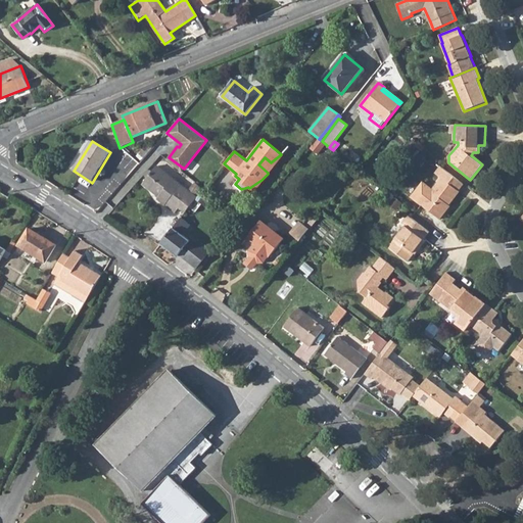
[(165,205),(170,199),(179,207),(185,211),(195,199),(196,198),(195,196),(188,191),(157,167),(152,172),(151,172),(151,171),(150,171),(149,170),(148,170),(146,171),(145,171),(144,172),(144,174),(144,175),(144,177),(145,178),(146,179),(147,179),(143,184),(158,197),(157,199),(165,205)]
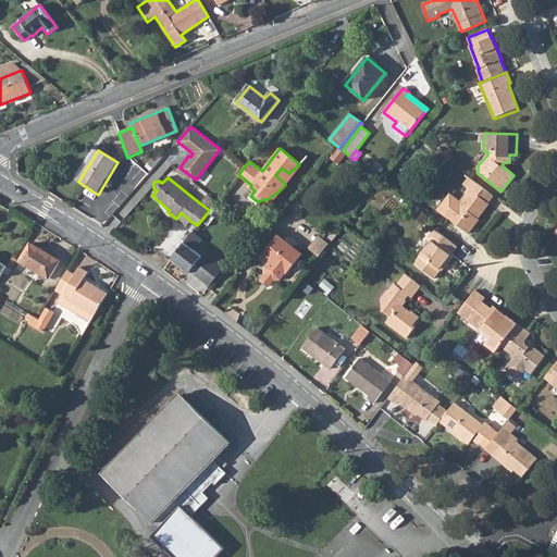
[(474,181),(468,188),(470,189),(447,218),(467,234),(475,223),(472,221),(477,217),(477,219),(489,203),(486,202),(493,195),(474,181)]
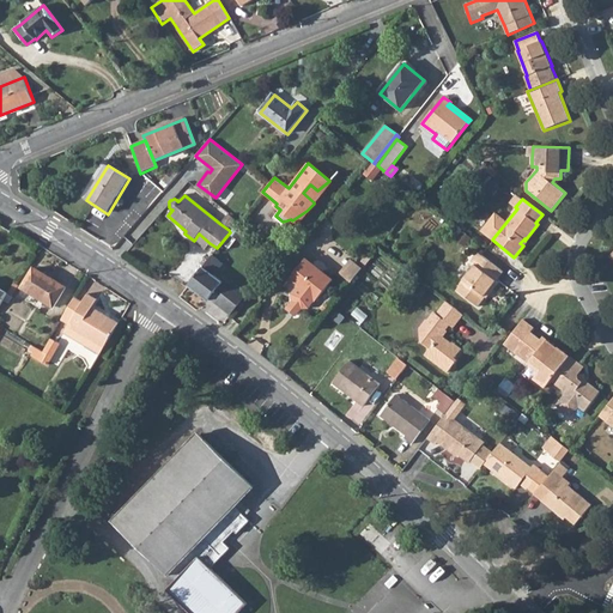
[(220,224),(229,230),(236,220),(228,214),(220,224)]
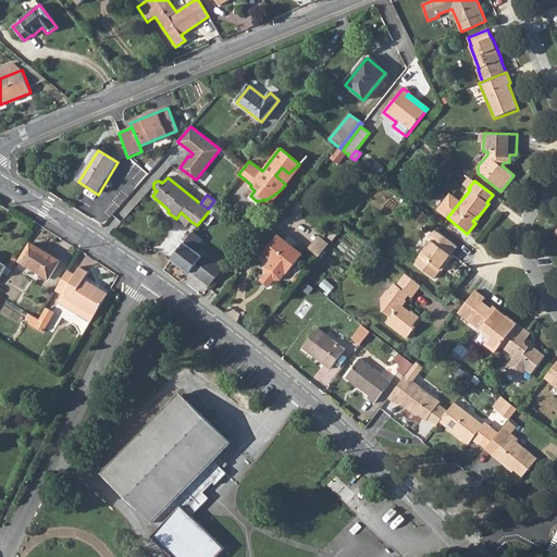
[(208,212),(215,218),(220,221),(225,213),(213,205),(209,211),(208,212)]
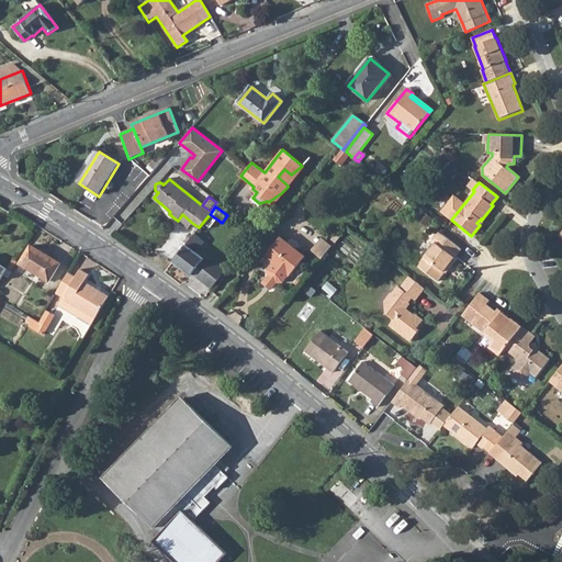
[(178,221),(188,229),(192,223),(182,214),(178,221)]
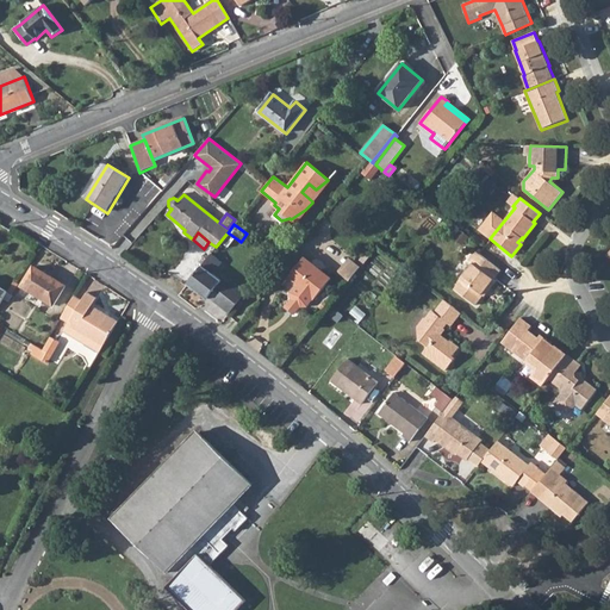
[(453,287),(474,305),(483,294),(481,293),(485,288),(487,291),(495,281),(492,279),(499,271),(475,250),(468,260),(472,263),(453,287)]
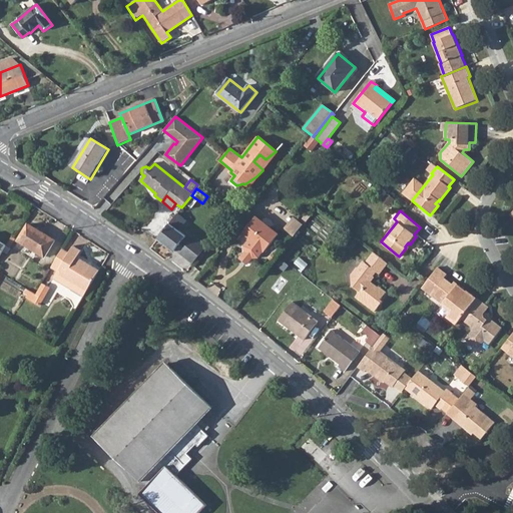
[(157,239),(173,251),(176,247),(181,251),(180,253),(192,264),(202,251),(189,241),(184,237),(185,236),(177,229),(184,220),(177,214),(169,223),(157,239)]
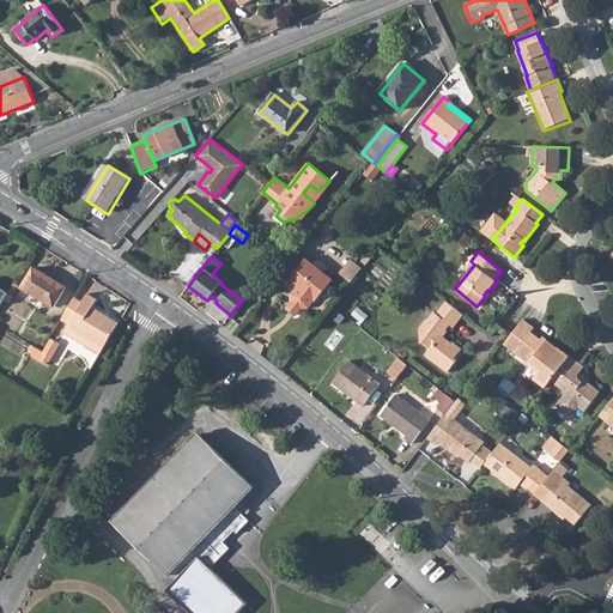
[(289,279),(297,286),(291,293),(291,301),(293,302),(287,309),(297,314),(301,309),(303,309),(308,308),(315,301),(316,302),(333,280),(307,259),(289,279)]
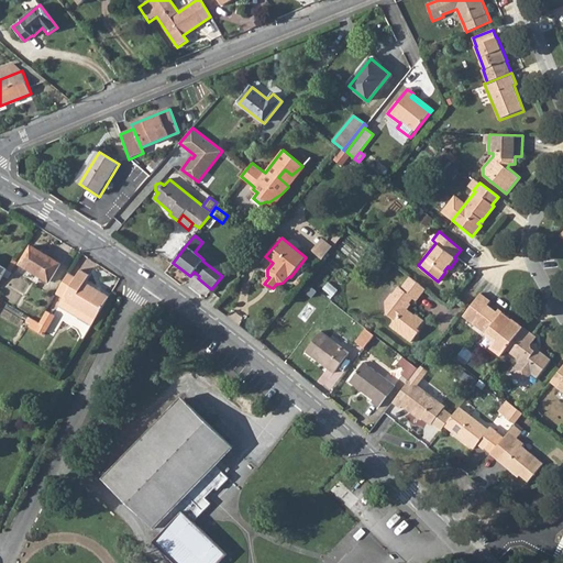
[(323,238),(312,251),(322,258),(333,246),(323,238)]
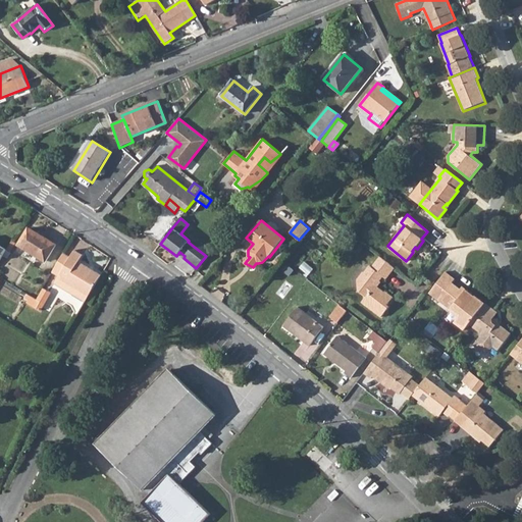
[(18,245),(46,261),(56,245),(29,227),(18,245)]
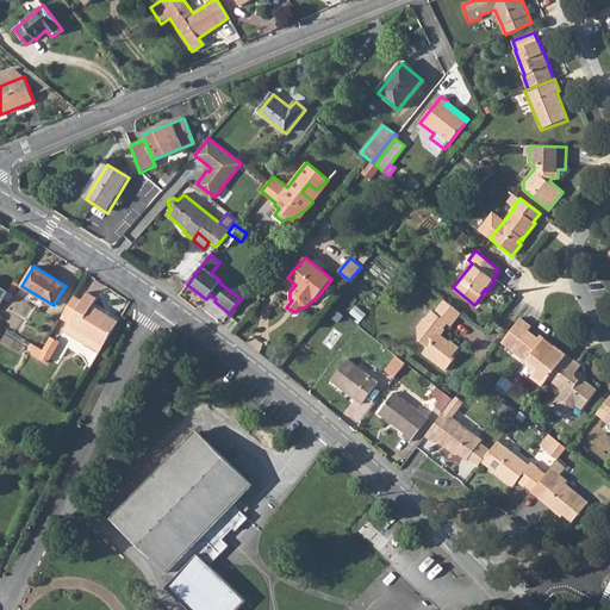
[(231,280),(225,287),(241,299),(247,292),(231,280)]
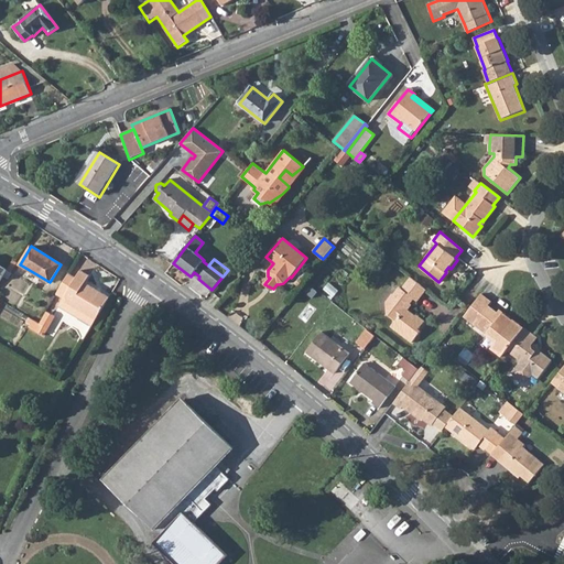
[(62,301),(96,321),(110,297),(85,282),(89,275),(80,270),(76,278),(63,299),(62,301)]
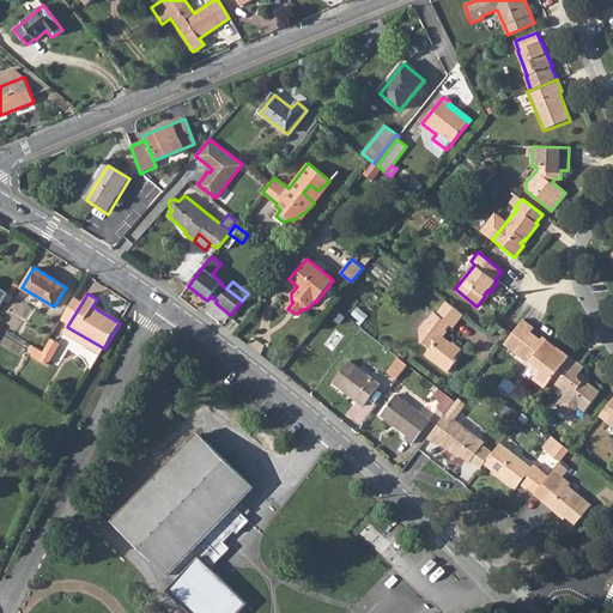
[(68,325),(83,302),(76,297),(73,301),(61,320),(68,325)]
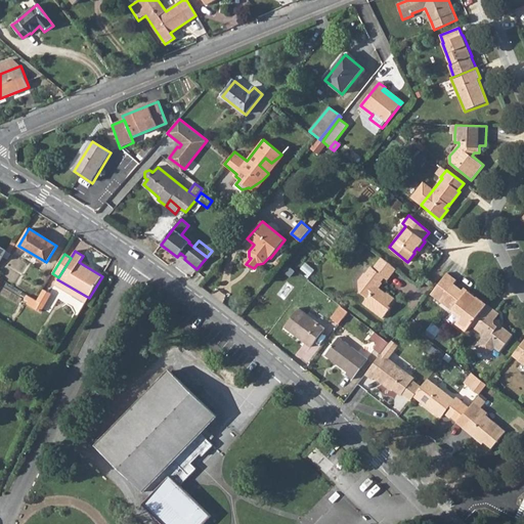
[(382,257),(374,268),(372,266),(365,273),(364,272),(358,280),(359,291),(367,298),(363,303),(383,318),(392,308),(389,305),(395,298),(387,292),(386,293),(377,286),(377,282),(381,282),(385,277),(388,280),(397,269),(382,257)]
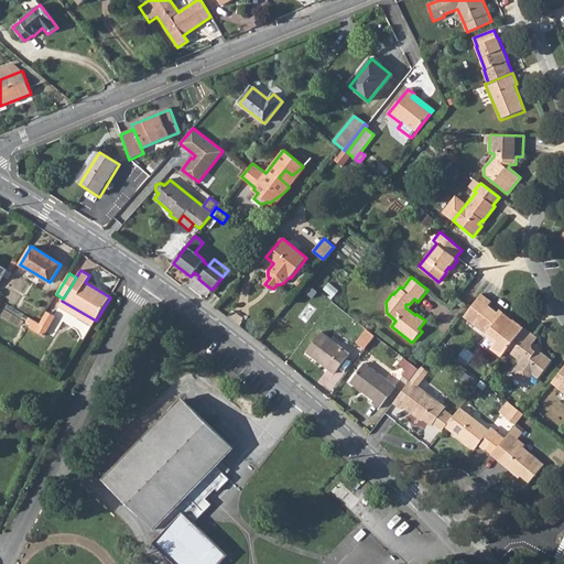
[(481,293),(464,316),(490,336),(491,334),(499,340),(492,349),(503,357),(508,350),(525,328),(514,321),(503,313),(501,315),(489,305),(492,302),(481,293)]
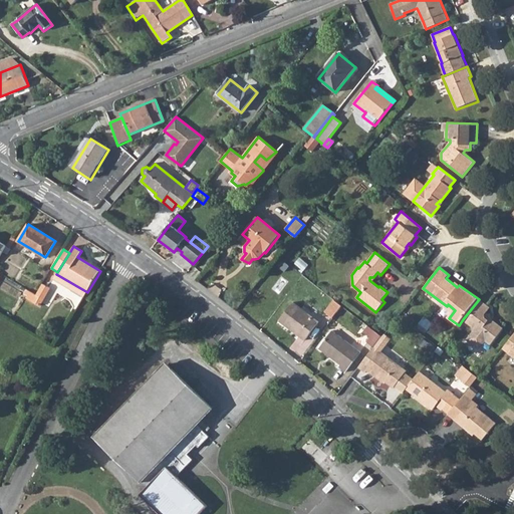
[(54,278),(55,279),(73,290),(84,297),(87,292),(56,274),(54,278)]
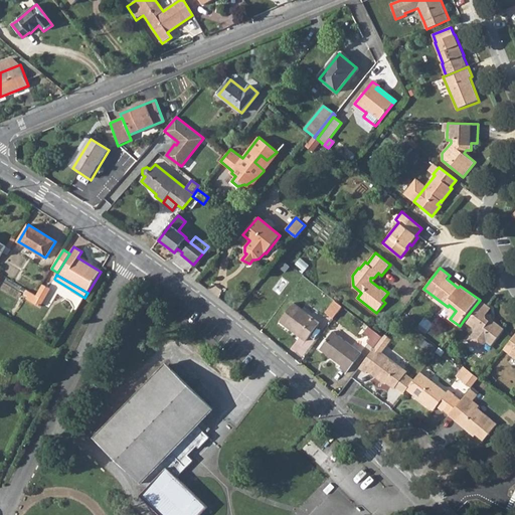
[(31,293),(28,299),(39,306),(49,289),(43,286),(37,296),(35,295),(31,293)]
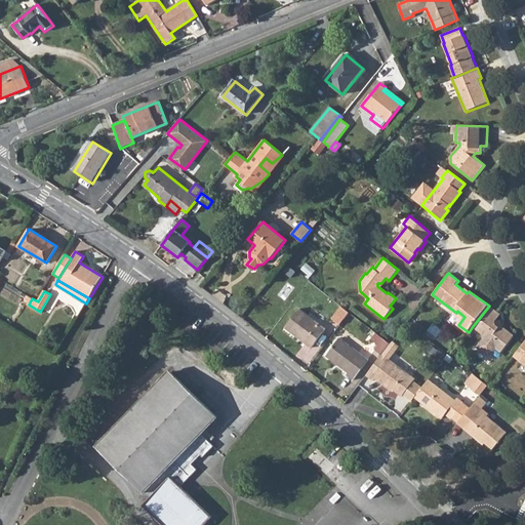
[(473,326),(483,334),(484,340),(478,348),(490,358),(497,349),(502,354),(516,336),(505,327),(500,327),(497,325),(497,322),(502,316),(489,306),(473,326)]
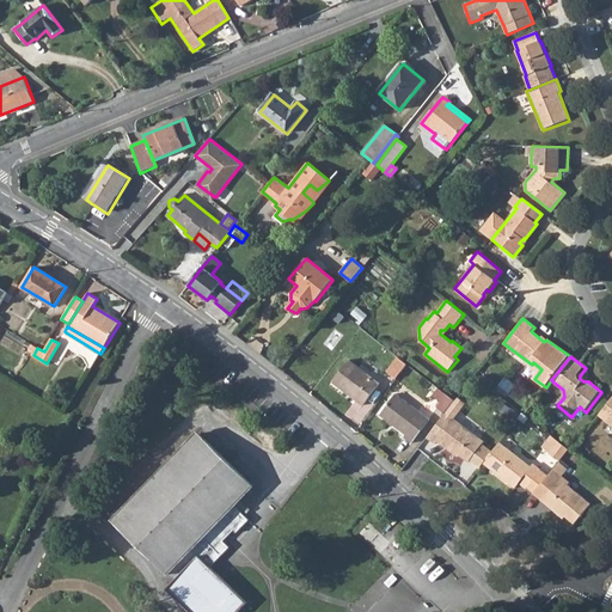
[(387,372),(396,379),(408,365),(398,357),(387,372)]
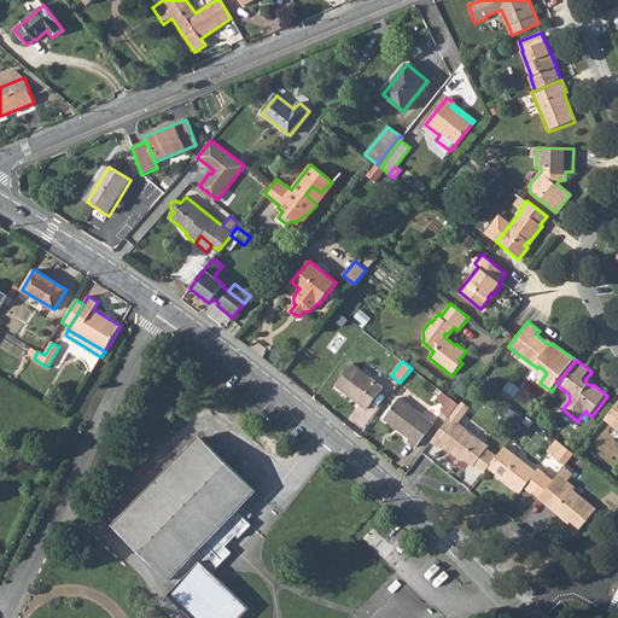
[(334,386),(366,409),(383,388),(353,363),(334,386)]
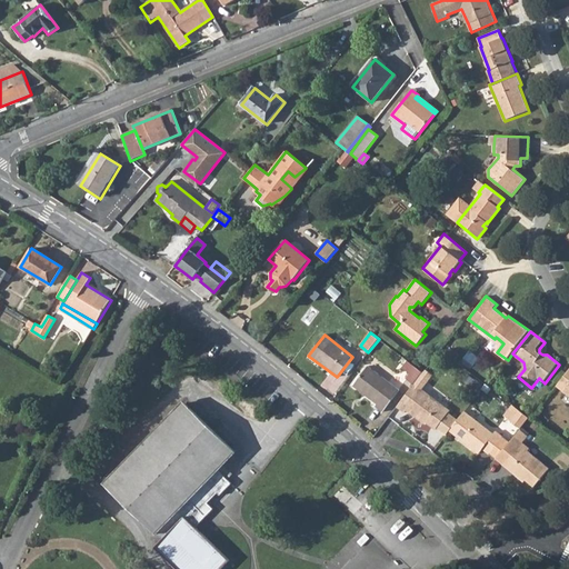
[(352,386),(377,403),(375,407),(381,412),(399,390),(368,367),(352,386)]
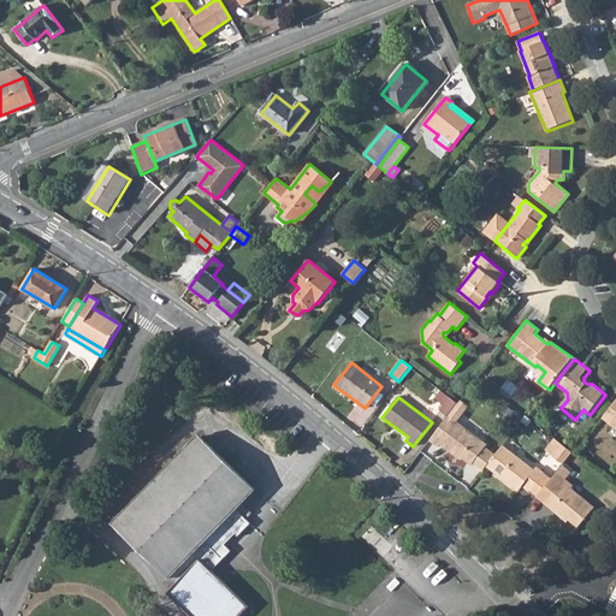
[(440,410),(448,416),(457,403),(450,397),(440,410)]
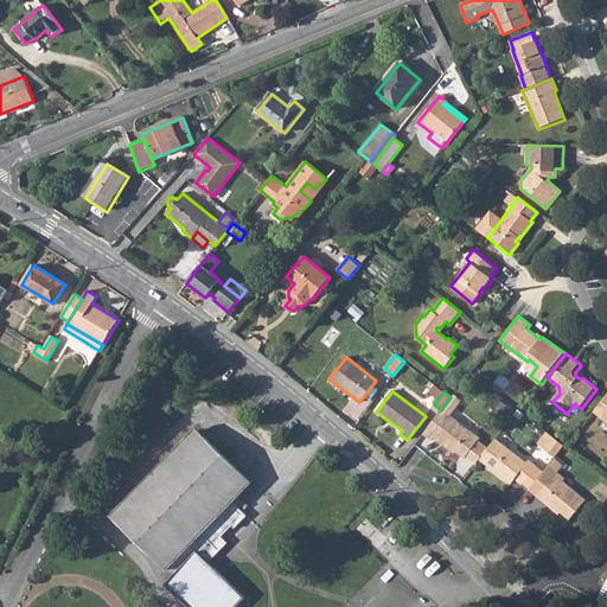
[(441,410),(422,434),(432,441),(434,438),(448,449),(451,447),(466,459),(468,457),(477,464),(479,460),(489,447),(480,441),(483,439),(451,414),(462,398),(455,393),(451,397),(441,410)]
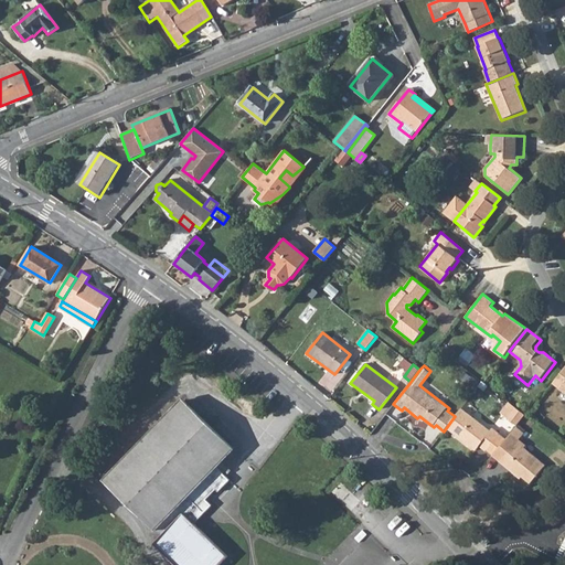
[(564,368),(553,384),(560,390),(564,382),(564,368)]
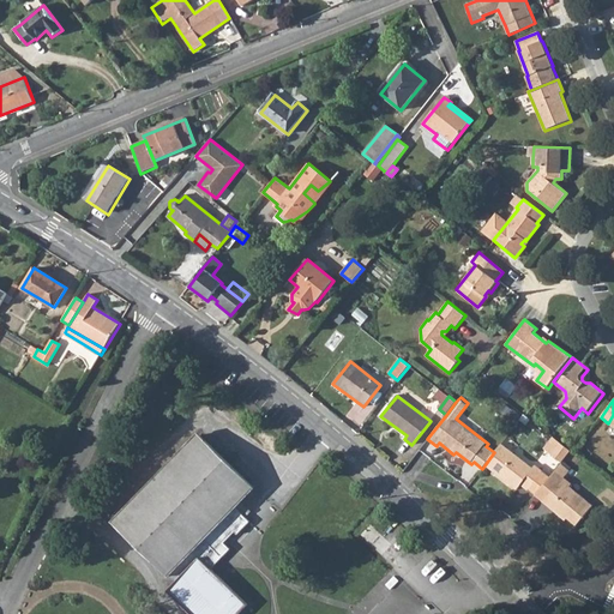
[(191,613),(236,613),(247,603),(226,582),(210,567),(229,548),(223,542),(234,531),(238,534),(250,521),(233,506),(252,487),(199,435),(154,482),(115,522),(148,553),(175,581),(167,590),(191,613)]
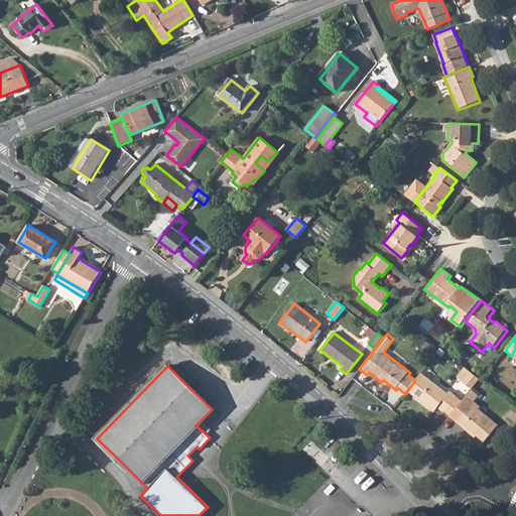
[(458,377),(465,383),(472,372),(466,368),(458,377)]
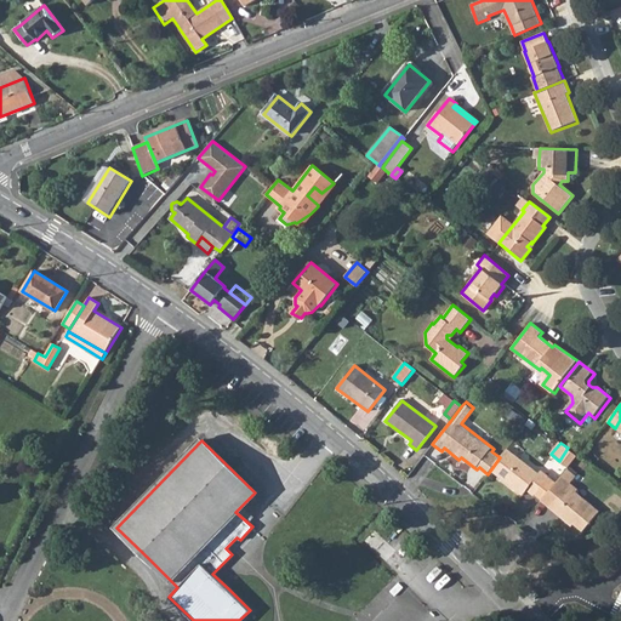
[(559,461),(568,468),(577,456),(568,448),(559,461)]
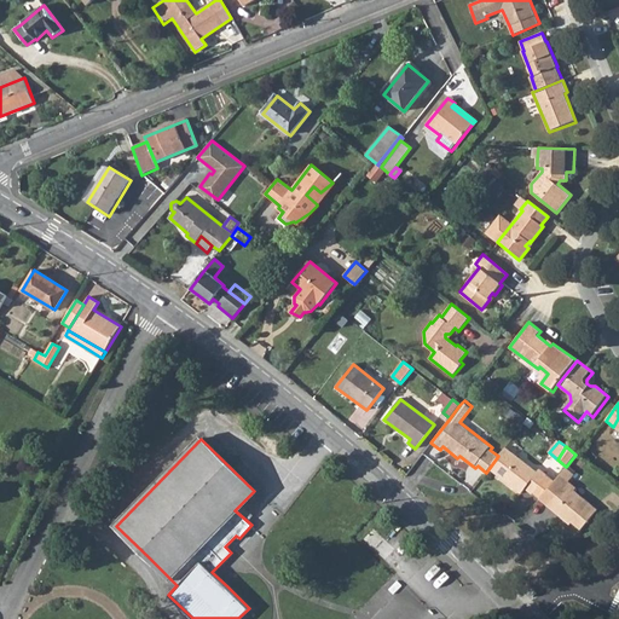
[(489,469),(521,495),(526,490),(533,495),(548,476),(541,470),(538,473),(505,447),(498,456),(489,469)]
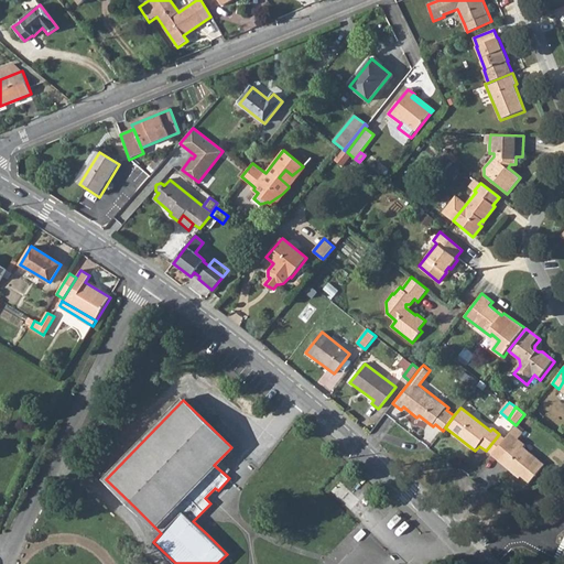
[(500,463),(513,474),(516,472),(530,485),(546,466),(524,448),(527,446),(519,440),(518,438),(522,432),(514,426),(491,455),(500,463)]
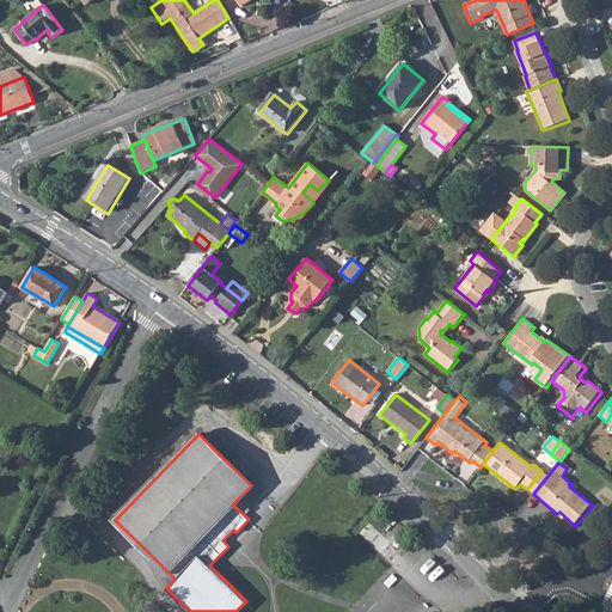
[(367,490),(371,487),(362,479),(360,483),(367,490)]
